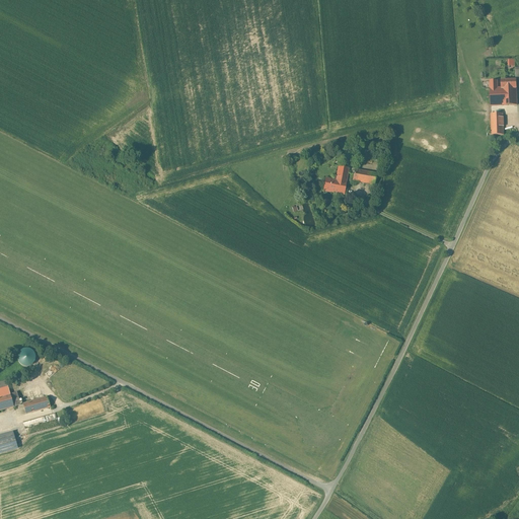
[(516,89),(502,89),(502,88),(498,88),(497,80),(490,81),(490,106),(517,105),(516,89)]
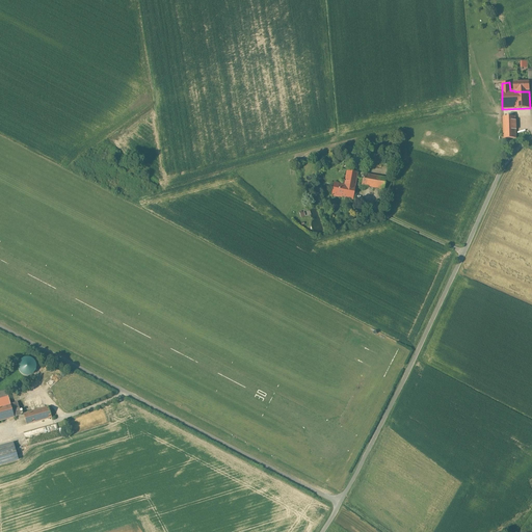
[(529,82),(513,82),(514,90),(514,91),(529,91),(529,82)]
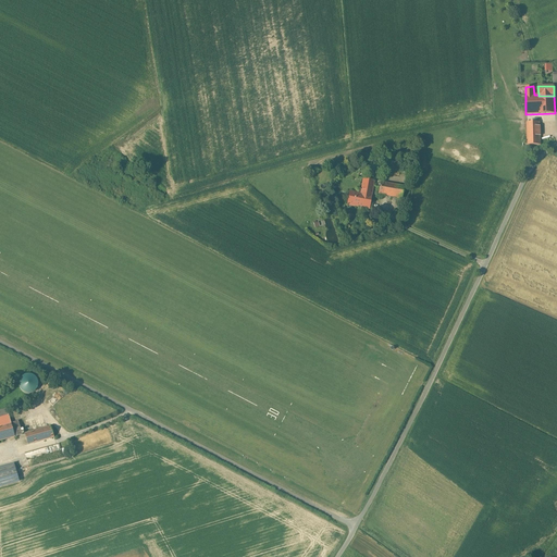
[(540,122),(527,122),(527,145),(540,145),(540,136),(540,126),(540,122)]
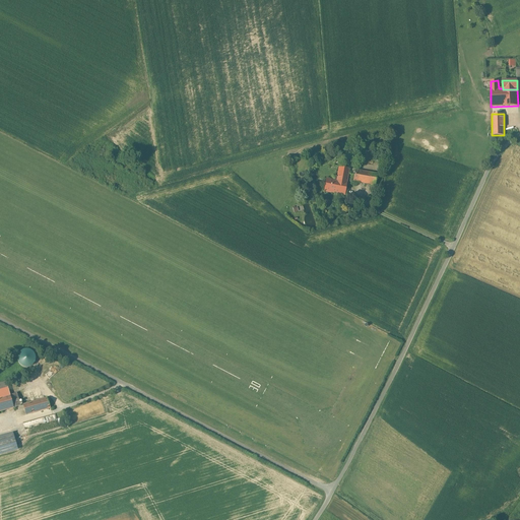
[(336,181),(347,183),(349,169),(339,167),(336,181)]
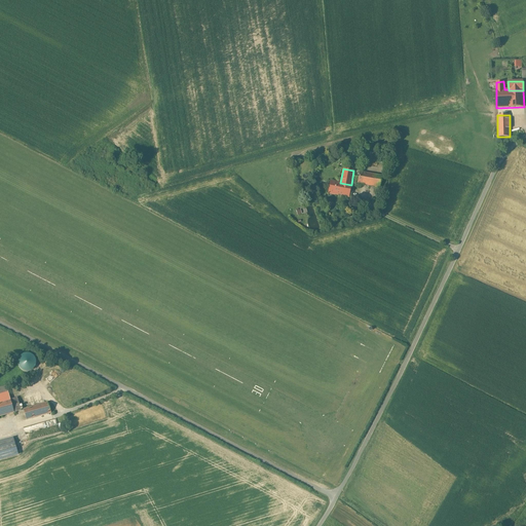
[(381,176),(360,172),(358,184),(379,187),(381,176)]
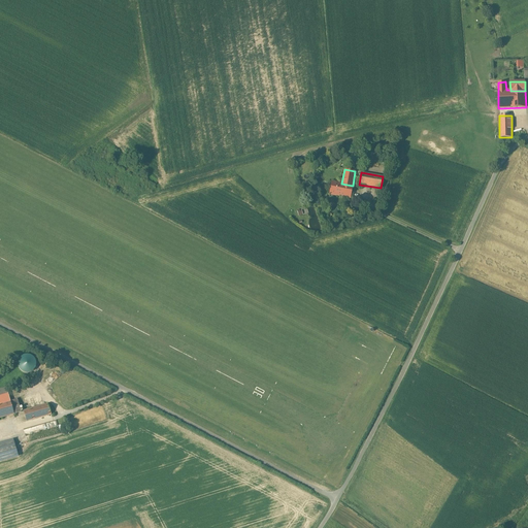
[(341,184),(332,182),(329,194),(350,198),(353,186),(341,184)]
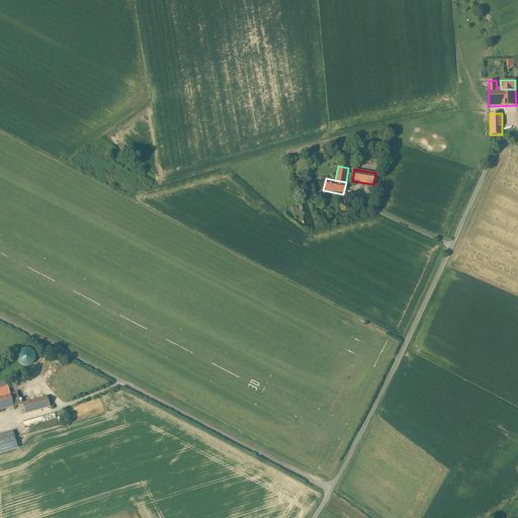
[(24,366),(27,366),(30,365),(33,363),(35,360),(35,357),(35,354),(33,352),(31,350),(29,348),(26,348),(23,349),(21,350),(18,353),(17,356),(18,359),(19,362),(21,364),(24,366)]
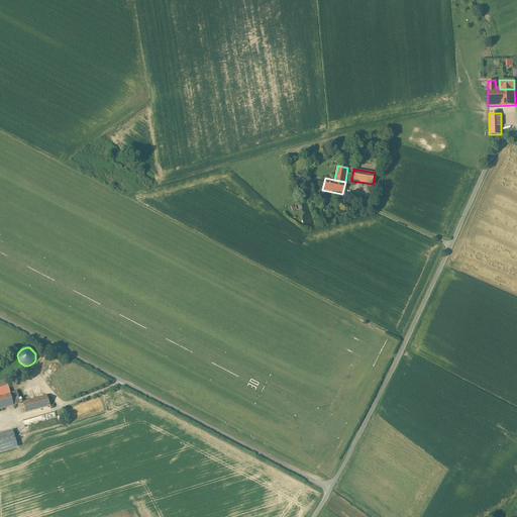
[(48,376),(59,369),(56,365),(45,372),(48,376)]
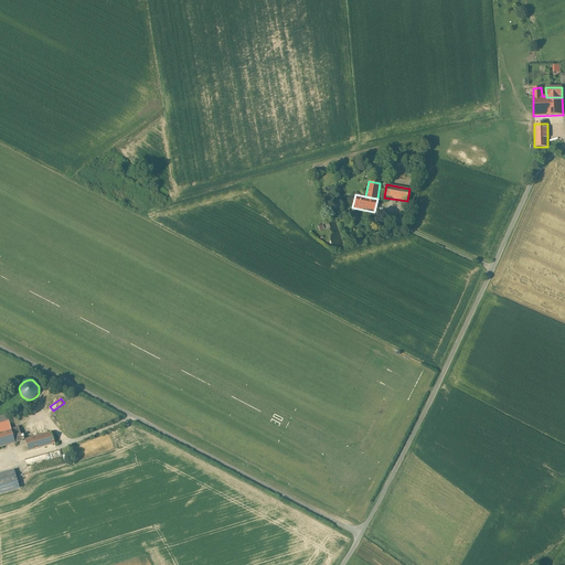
[(7,415),(0,416),(0,432),(11,429),(7,415)]
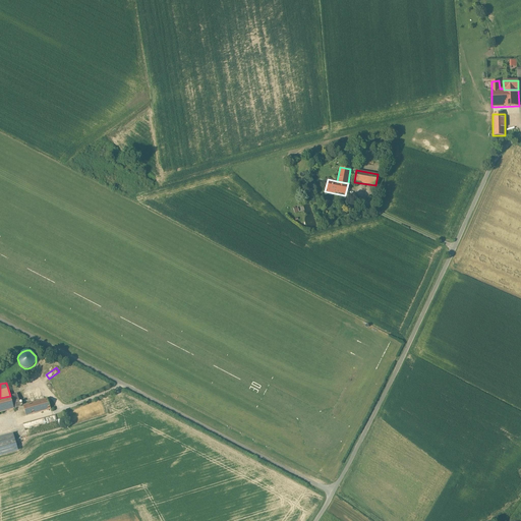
[(16,394),(10,396),(13,408),(20,406),(16,394)]
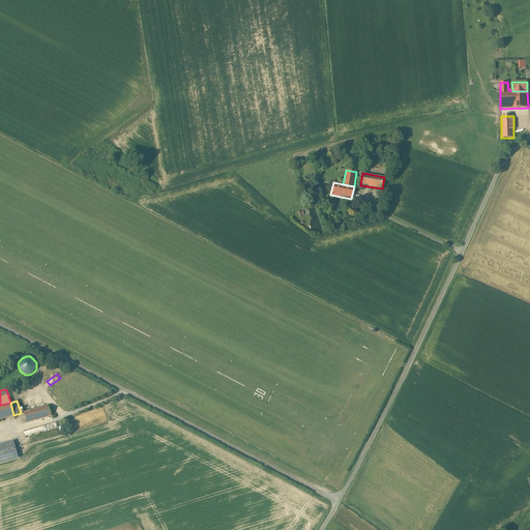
[(10,403),(0,405),(0,419),(13,415),(10,403)]
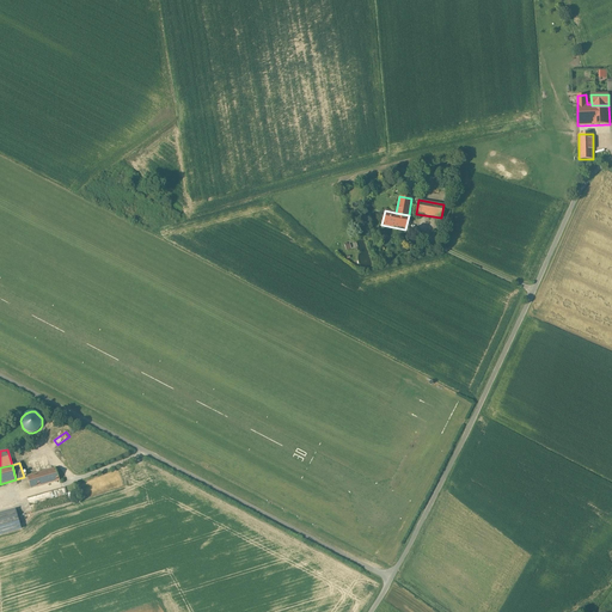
[(55,469),(28,477),(31,489),(59,481),(55,469)]
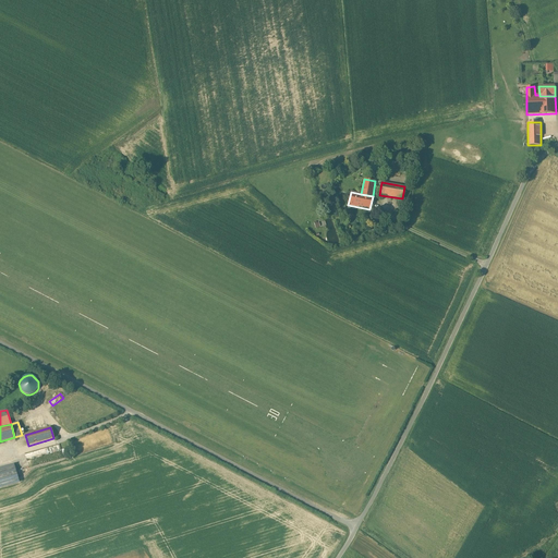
[(60,445),(26,453),(27,461),(35,459),(37,464),(63,458),(60,445)]
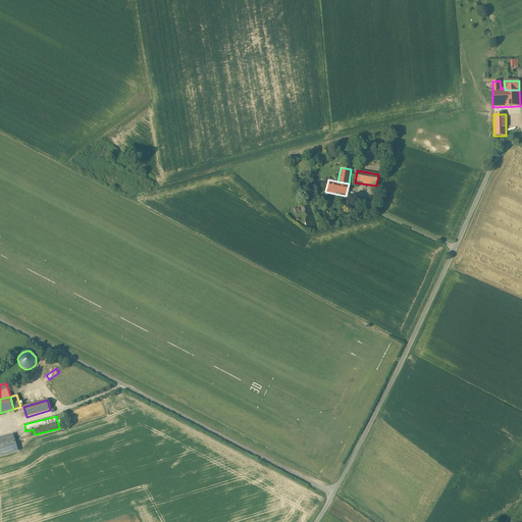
[(13,434),(0,438),(0,456),(18,452),(13,434)]
